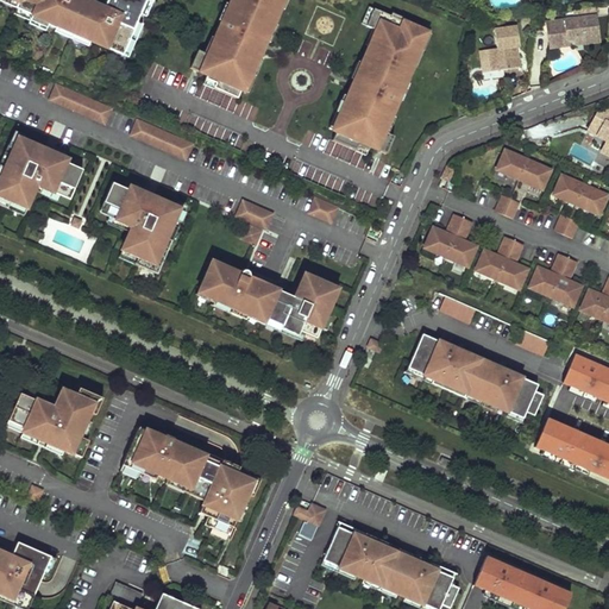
[(11,0),(18,2),(16,8),(31,16),(31,18),(55,29),(56,26),(73,33),(89,42),(121,55),(130,39),(137,22),(140,14),(145,0),(106,0),(107,0),(111,2),(107,10),(85,0),(11,0)]
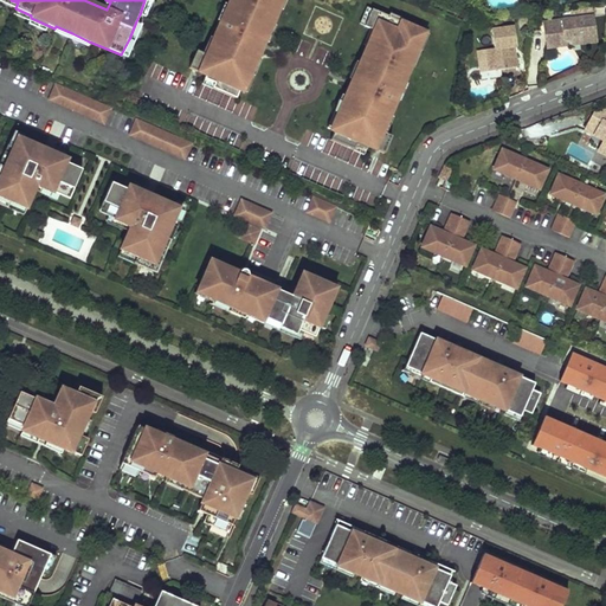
[(152,0),(150,0),(144,0),(140,14),(144,17),(152,0)]
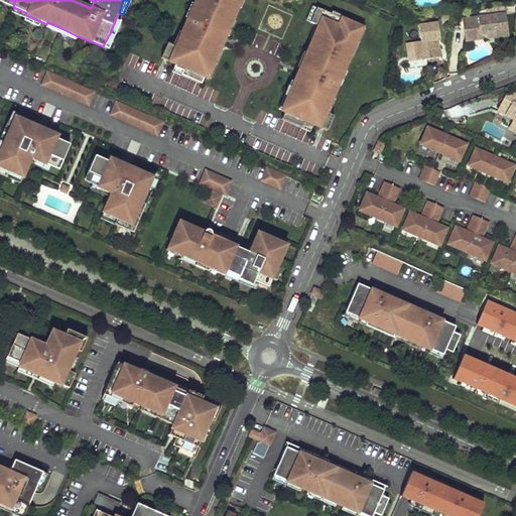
[(160,57),(174,63),(171,71),(200,83),(203,76),(206,77),(219,48),(216,47),(219,40),(217,39),(220,32),(225,34),(229,24),(226,23),(234,5),(237,6),(239,0),(199,0),(195,9),(191,8),(183,25),(186,27),(183,33),(181,32),(175,46),(166,42),(160,57)]
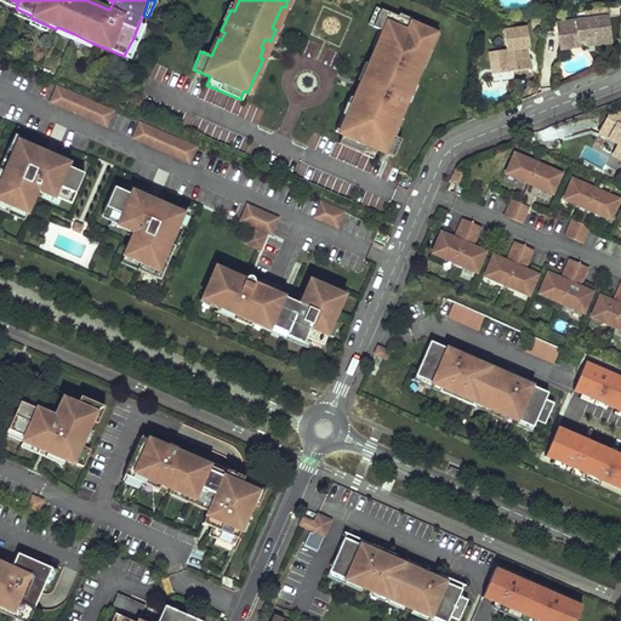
[(600,7),(585,10),(586,20),(557,23),(560,46),(580,44),(579,40),(579,38),(585,36),(586,40),(603,38),(602,29),(609,28),(608,17),(602,17),(600,7)]
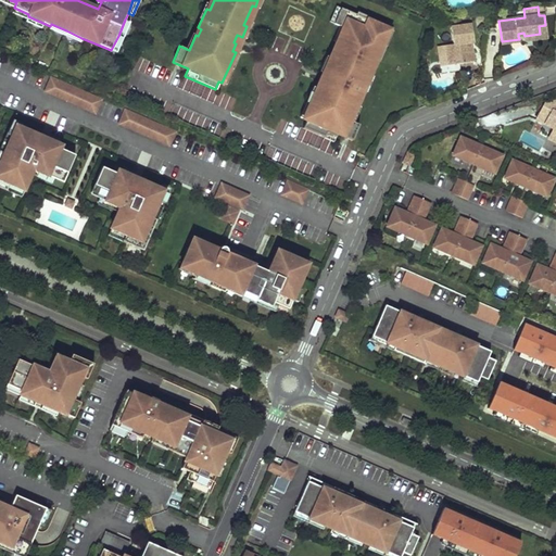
[(306,121),(303,128),(333,141),(337,134),(352,140),(359,125),(350,121),(356,105),(354,104),(357,97),(359,99),(368,79),(365,78),(374,59),(377,60),(383,45),(380,43),(388,28),(373,21),(374,19),(358,12),(357,15),(342,8),(335,24),(343,27),(337,42),(340,43),(331,64),(328,62),(324,73),(328,75),(325,83),(323,81),(319,89),(316,88),(303,118),(306,121)]
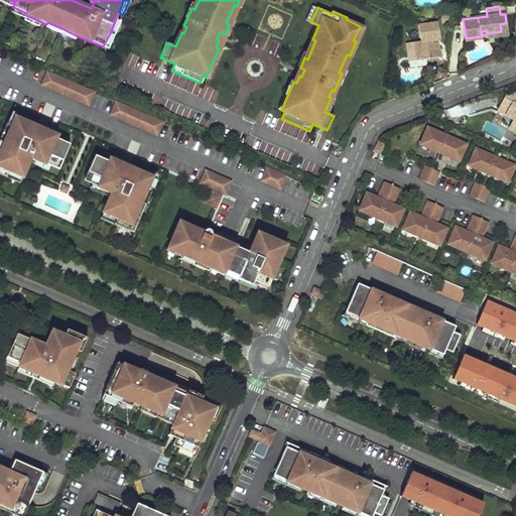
[(120,20),(116,18),(110,33),(114,35),(120,20)]
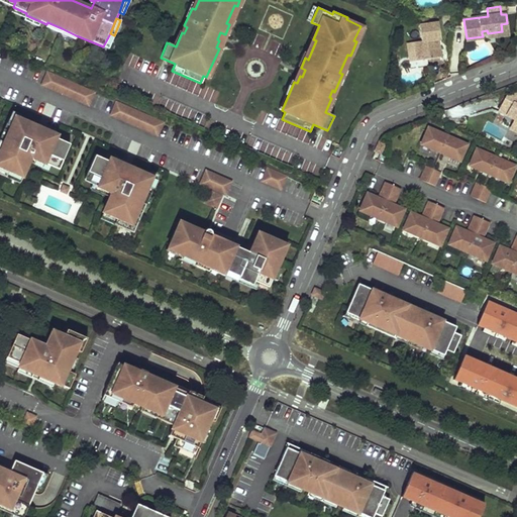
[(62,28),(47,22),(45,27),(60,33),(62,28)]
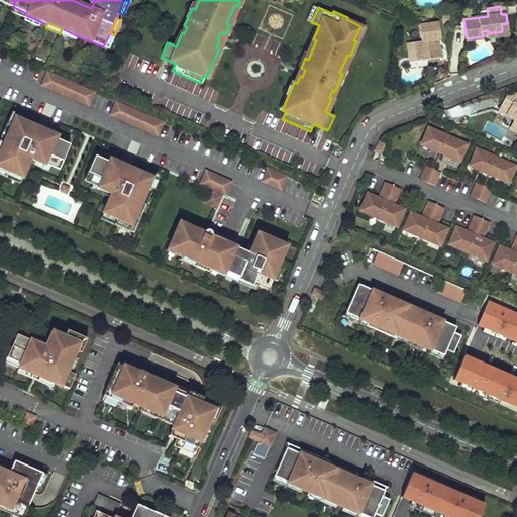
[(440,22),(420,24),(423,40),(406,43),(409,62),(442,58),(440,46),(438,47),(437,42),(440,42),(439,39),(442,39),(440,22)]
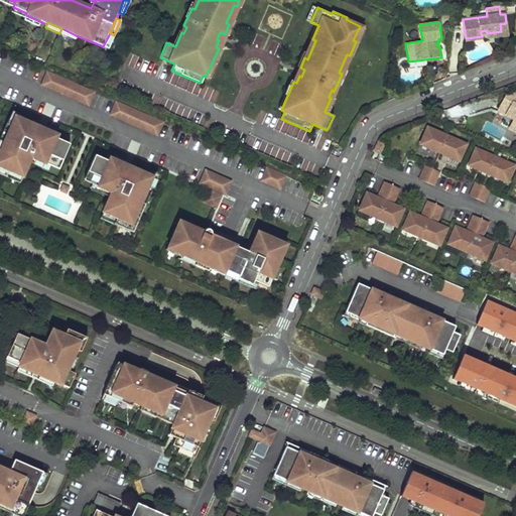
[(506,23),(500,24),(501,31),(487,33),(488,38),(507,36),(506,23)]
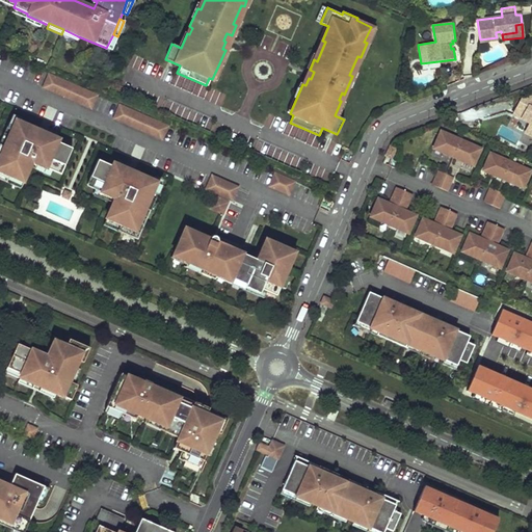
[(78,36),(63,29),(61,34),(76,41),(78,36)]
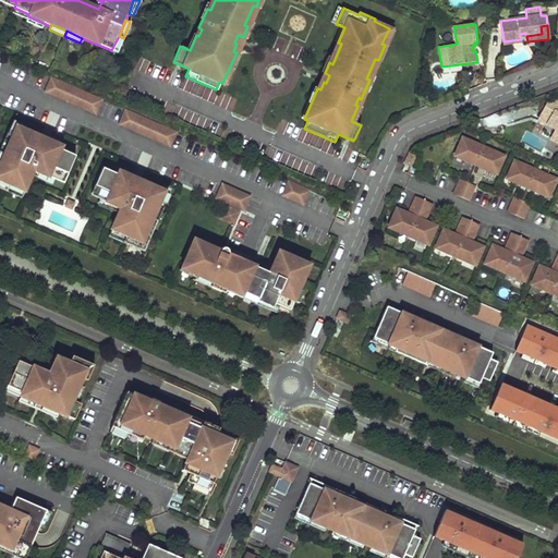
[(123,38),(119,36),(111,50),(117,52),(123,38)]
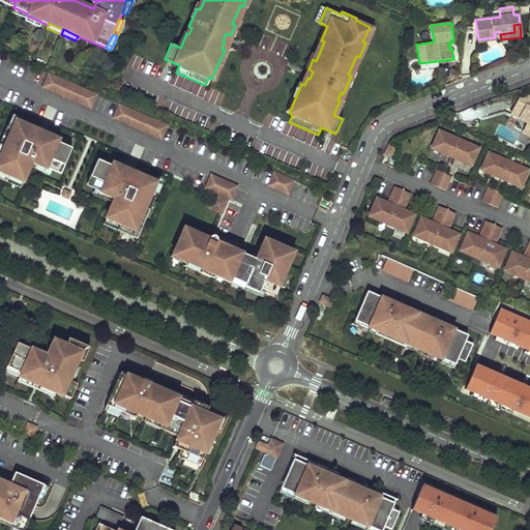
[(96,95),(49,75),(43,87),(91,108),(96,95)]
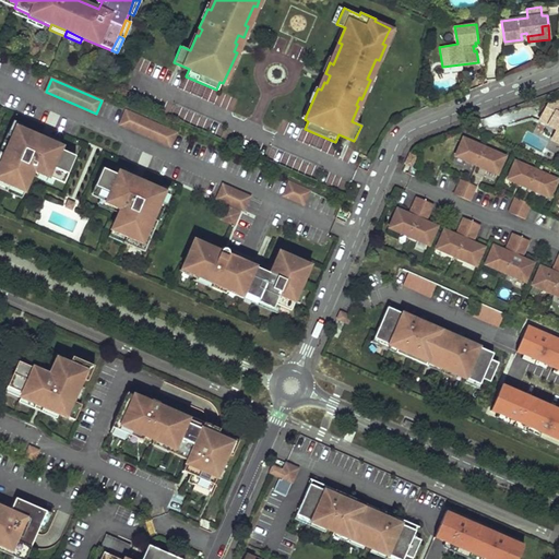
[(558,102),(556,106),(552,104),(548,104),(539,120),(557,130),(554,134),(558,137),(558,102)]
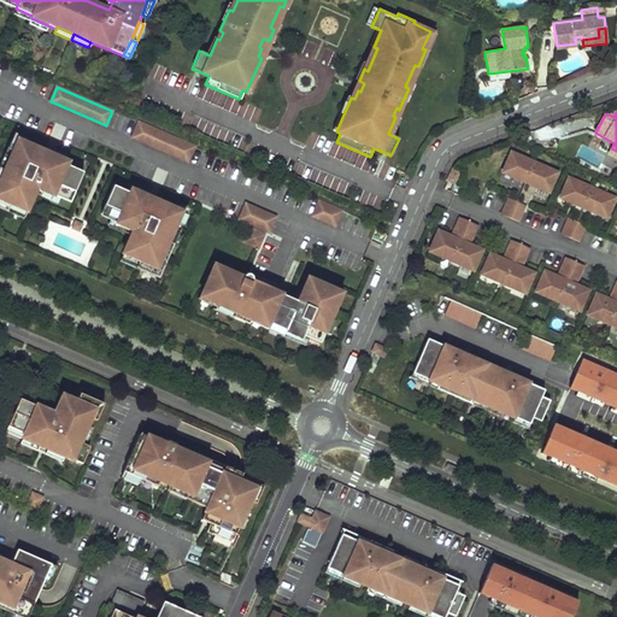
[(194,147),(139,122),(133,137),(188,162),(194,147)]
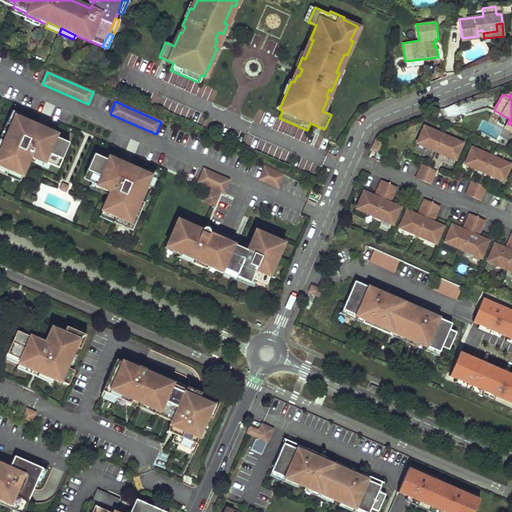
[(0,140),(0,173),(5,176),(8,170),(21,176),(28,161),(30,156),(34,158),(43,163),(44,161),(58,167),(68,144),(55,137),(56,135),(42,128),(40,131),(34,128),(35,126),(14,116),(8,130),(3,141),(0,140)]
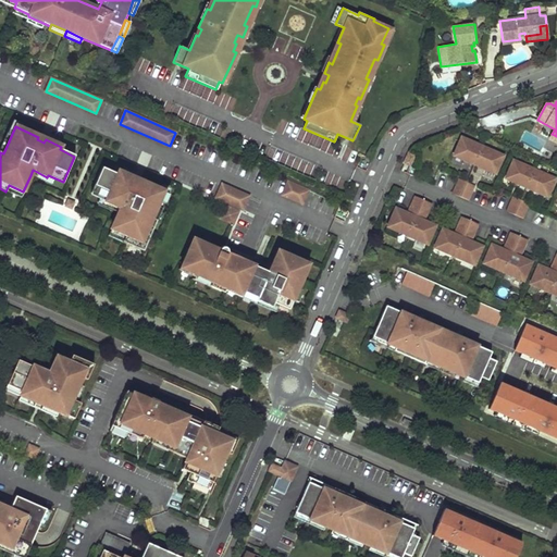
[(503,157),(462,138),(455,156),(495,174),(503,157)]
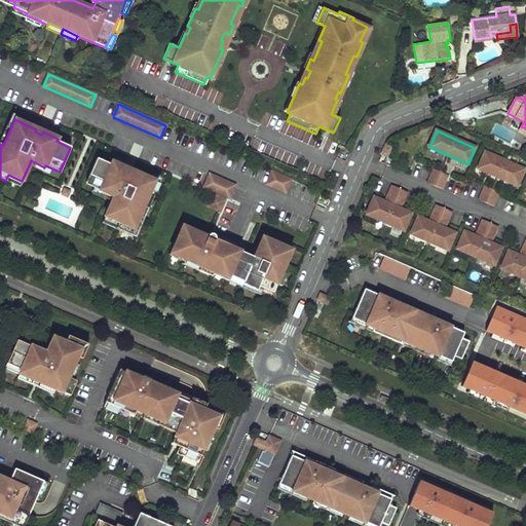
[(392,147),(385,144),(381,154),(388,156),(392,147)]
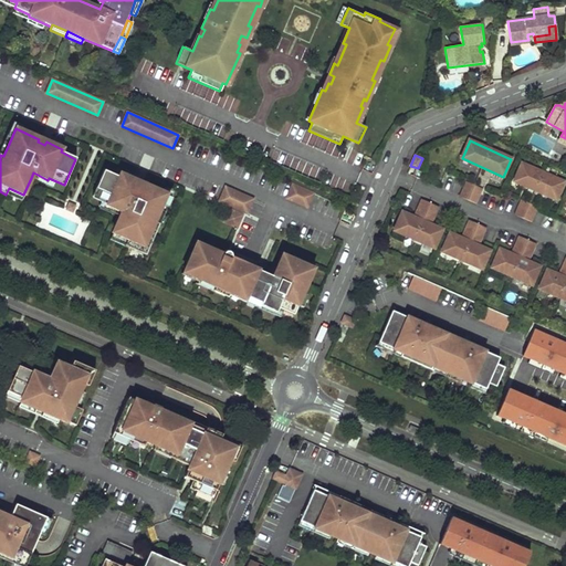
[(563,182),(522,164),(514,181),(555,200),(563,182)]
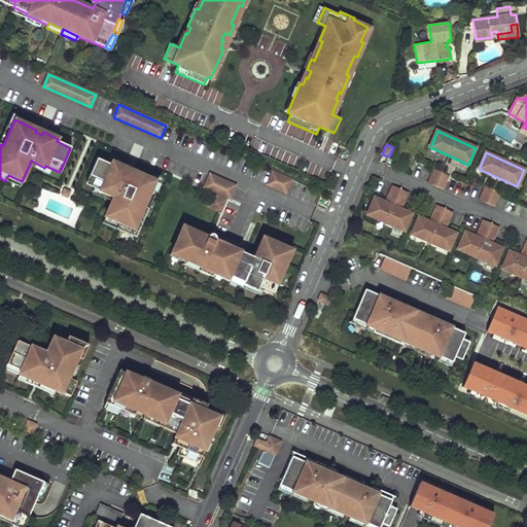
[(110,166),(97,159),(86,183),(100,189),(100,191),(109,196),(113,198),(111,202),(105,217),(118,223),(116,230),(135,238),(148,209),(143,207),(148,196),(154,181),(133,172),(132,175),(126,172),(127,169),(112,163),(110,166)]
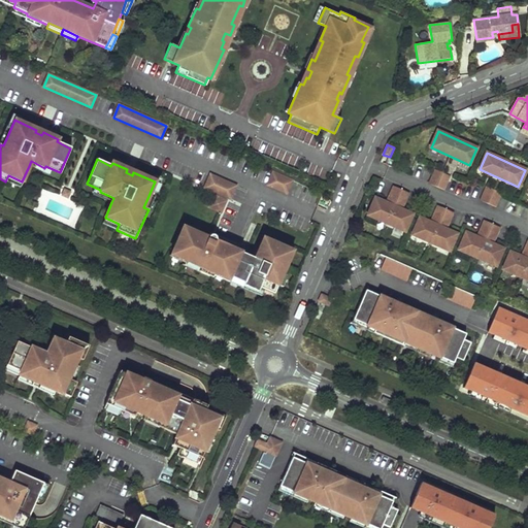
[(451,176),(434,169),(428,184),(444,191),(451,176)]
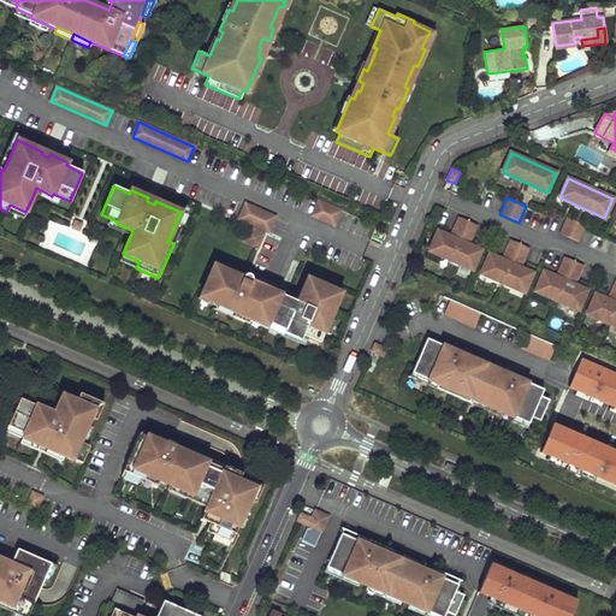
[(342,211),(319,201),(313,215),(335,226),(342,211)]
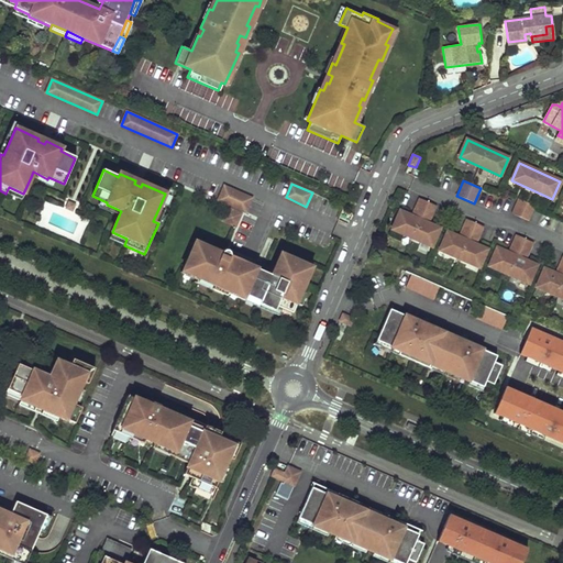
[(21,200),(23,194),(9,187),(6,194),(21,200)]
